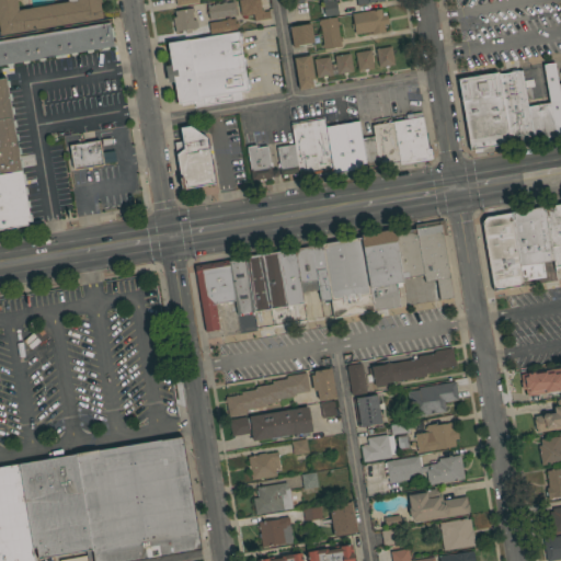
[(0,0),(100,0),(101,2),(100,2),(102,18),(0,35),(0,0)]
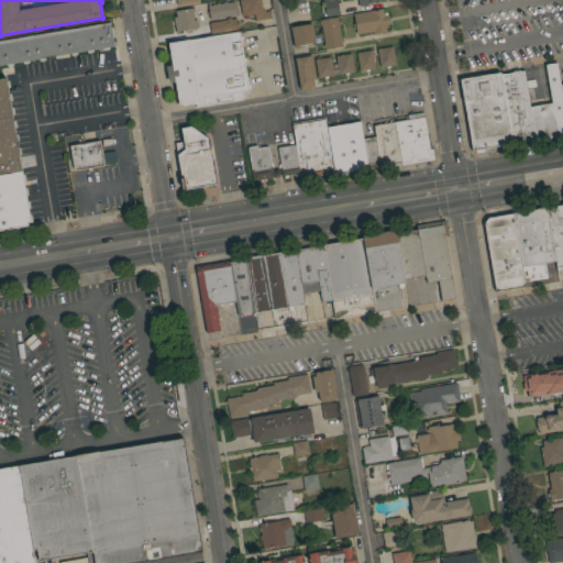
[(260,0),(262,10),(264,9),(264,12),(269,11),(271,19),(255,21),(254,14),(242,17),(239,0),(260,0)]
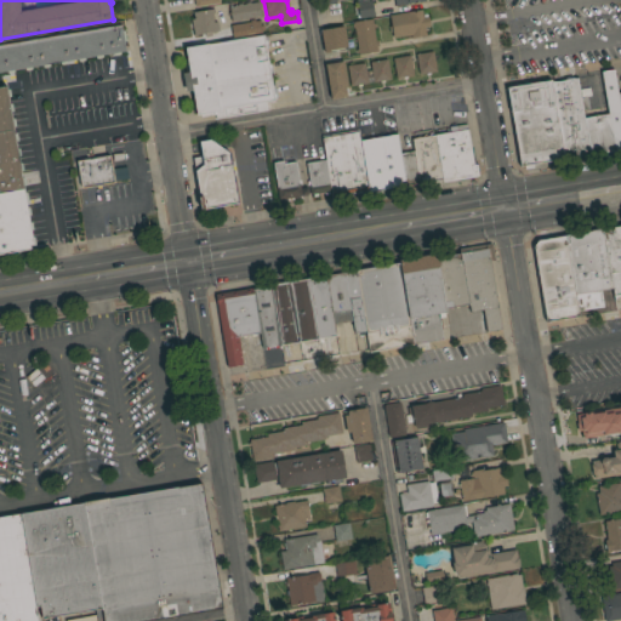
[(359,18),(357,3),(371,0),(375,16),(359,18)]
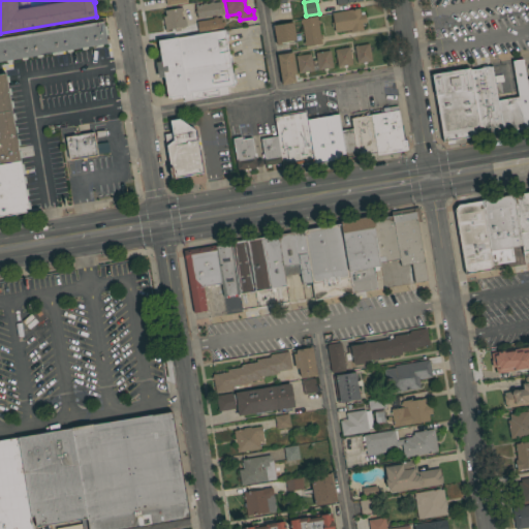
[(218,14),(218,16),(215,17),(215,14),(204,17),(205,19),(201,19),(201,18),(197,18),(195,5),(201,4),(201,3),(206,3),(206,4),(209,3),(209,2),(213,1),(213,2),(220,1),(222,13),(218,14)]
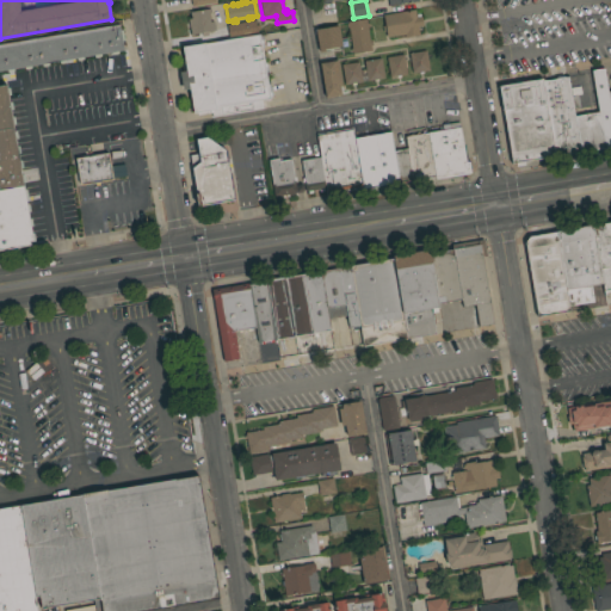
[(208,31),(208,35),(202,36),(202,34),(191,35),(187,19),(191,19),(190,12),(210,8),(210,13),(209,13),(210,22),(214,22),(215,30),(208,31)]
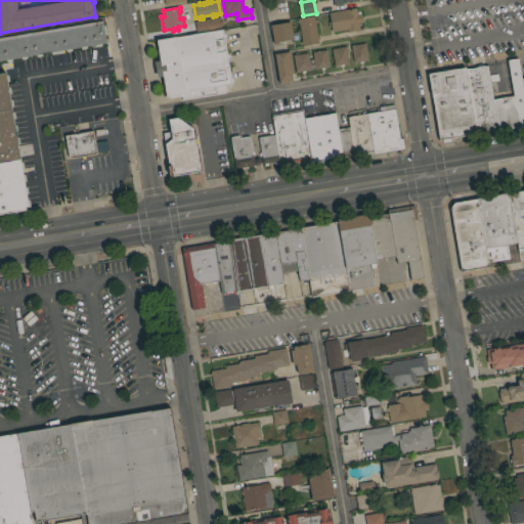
[(332,32),(331,28),(329,28),(328,23),(330,22),(329,12),(355,8),(356,15),(361,14),(362,23),(358,23),(359,30),(347,32),(346,30),(332,32)]
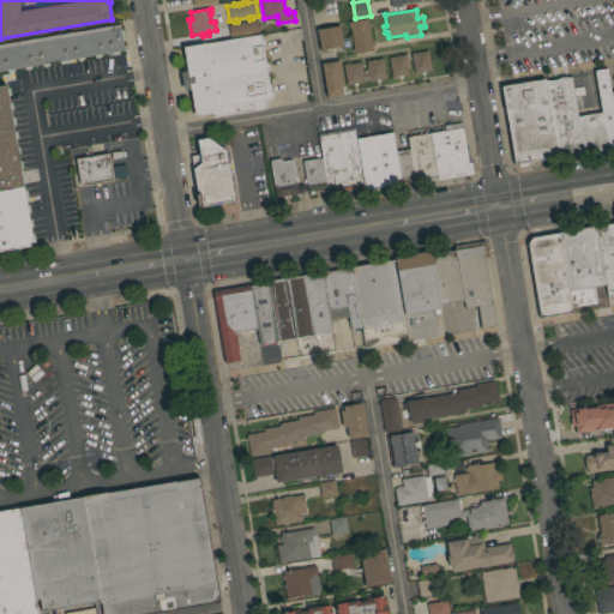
[(354,53),(353,53),(351,49),(354,49),(350,28),(348,28),(348,24),(349,24),(349,22),(367,18),(368,24),(369,24),(371,28),(369,28),(371,42),(373,42),(374,46),(372,46),(373,50),(354,54),(354,53)]
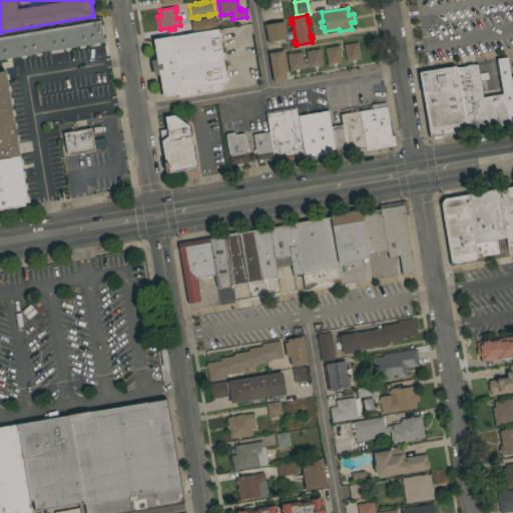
[(206,18),(206,17),(209,16),(209,17),(213,17),(214,21),(217,21),(217,25),(215,25),(215,28),(192,32),(190,21),(206,18)]
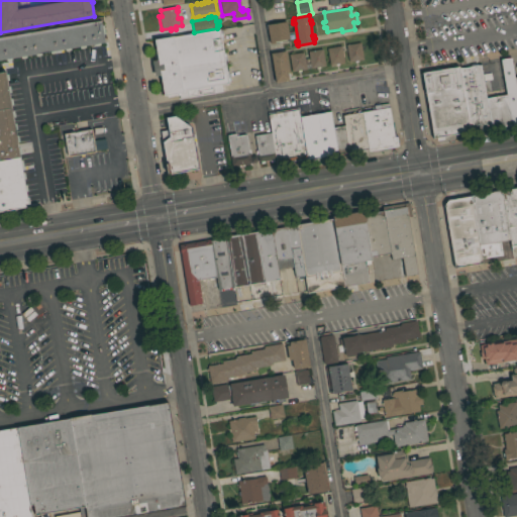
[(100,43),(100,45),(94,46),(94,44),(85,45),(85,47),(80,48),(79,46),(70,48),(71,49),(65,50),(65,49),(55,50),(56,53),(49,54),(49,52),(40,54),(40,55),(35,56),(35,55),(26,56),(26,58),(20,59),(20,57),(11,58),(12,60),(6,61),(5,59),(0,60),(0,37),(100,20),(101,25),(103,25),(105,34),(103,34),(104,42),(100,43)]
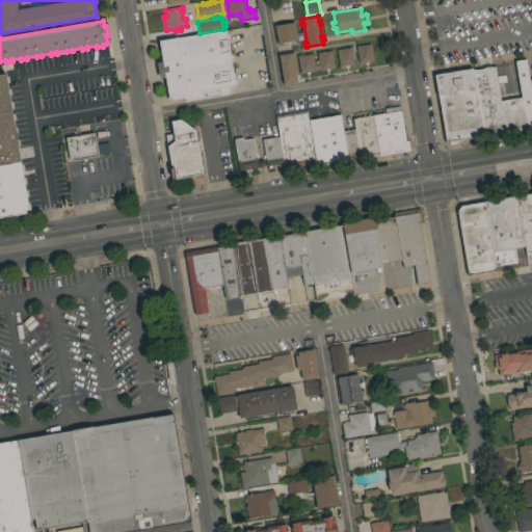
[(297,40),(282,43),(282,45),(277,46),(274,25),(294,22),(297,40)]
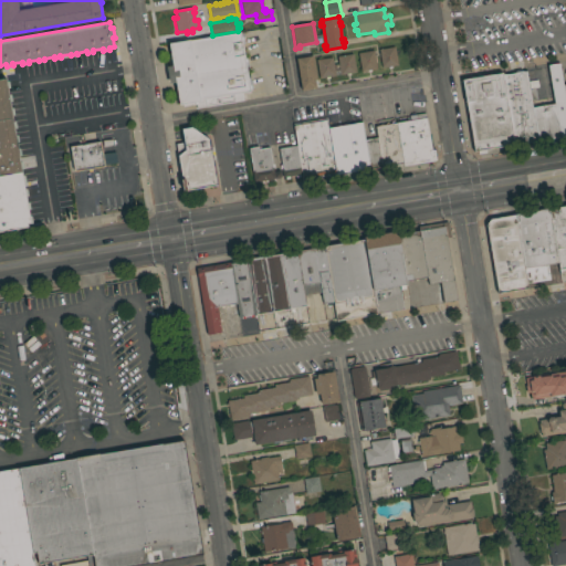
[(250,91),(241,92),(243,100),(197,107),(196,102),(179,104),(176,82),(169,83),(166,67),(174,66),(169,43),(189,40),(189,41),(240,32),(250,91)]
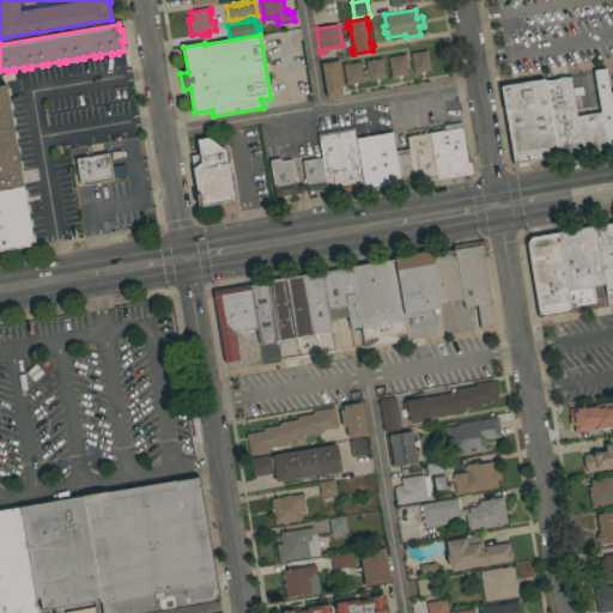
[(428,50),(430,71),(424,72),(424,73),(420,74),(420,73),(413,74),(410,54),(428,50)]
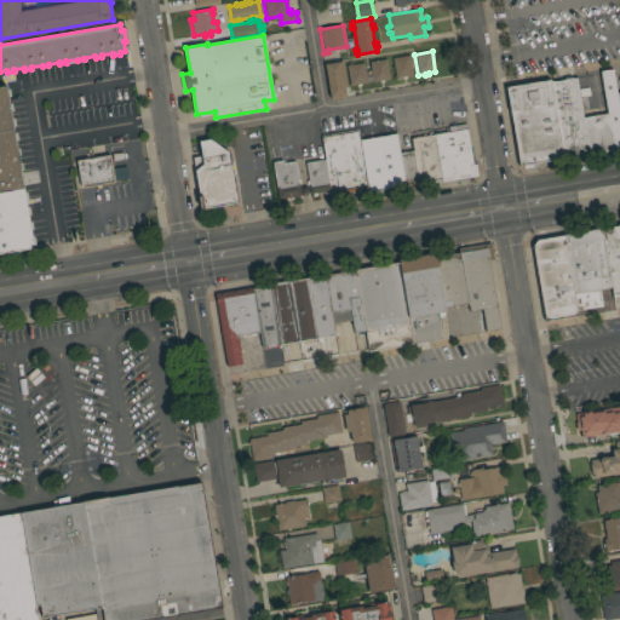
[(413,75),(406,76),(406,78),(402,79),(402,78),(395,79),(392,58),(409,56),(413,75)]
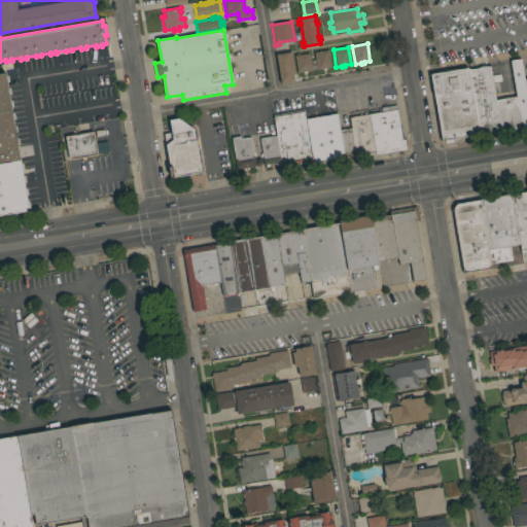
[(309,54),(310,60),(315,60),(314,53),(328,50),(331,67),(325,68),(325,69),(322,70),(322,69),(306,71),(306,73),(303,73),(303,72),(297,73),(294,56),(309,54)]
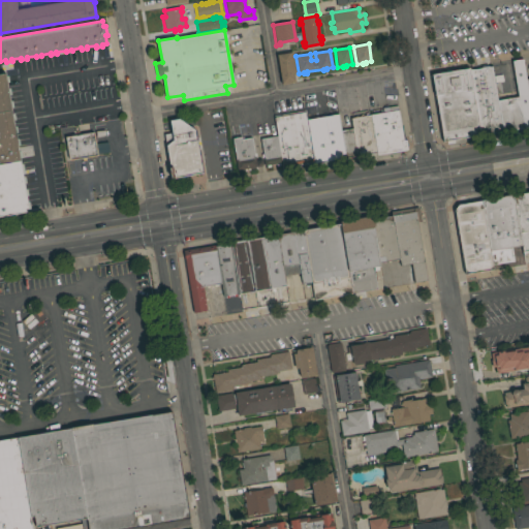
[(277,55),(292,52),(297,74),(293,75),(294,83),(282,85),(277,55)]
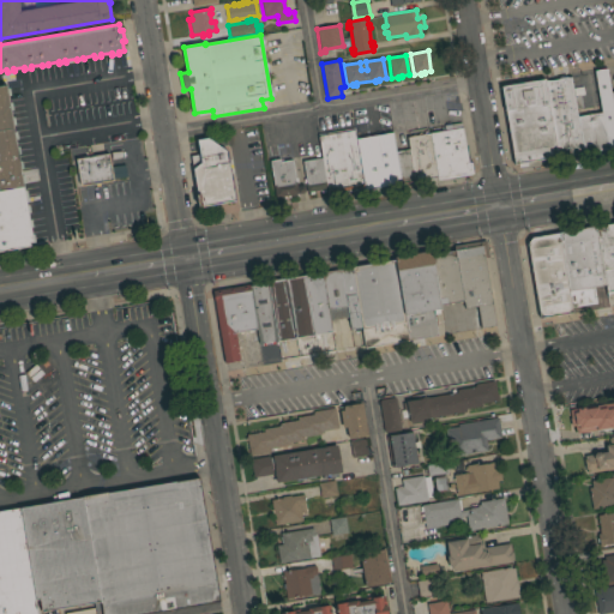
[(613,118),(613,151),(583,157),(577,116),(601,113),(594,71),(606,68),(609,92),(613,118)]
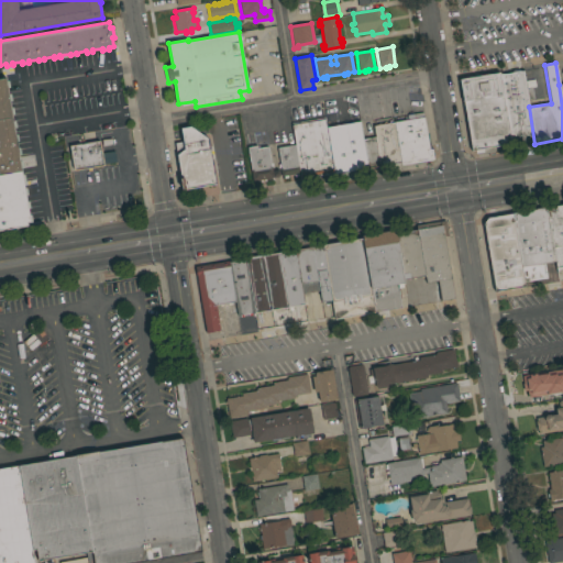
[(522,70),(529,107),(534,144),(512,147),(512,144),(499,75),(522,70)]
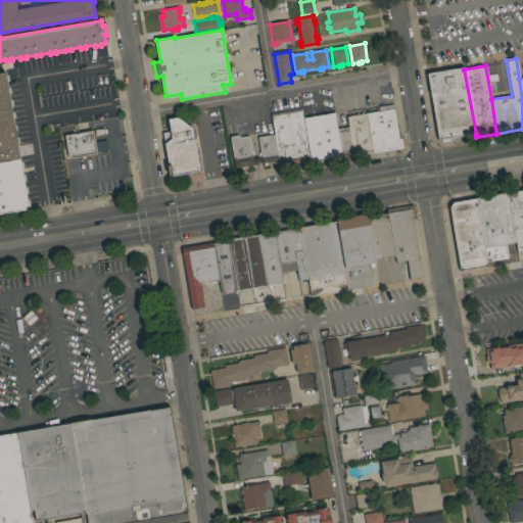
[(476,134),(448,139),(449,141),(441,143),(441,140),(437,141),(426,74),(464,67),(464,69),(476,134)]
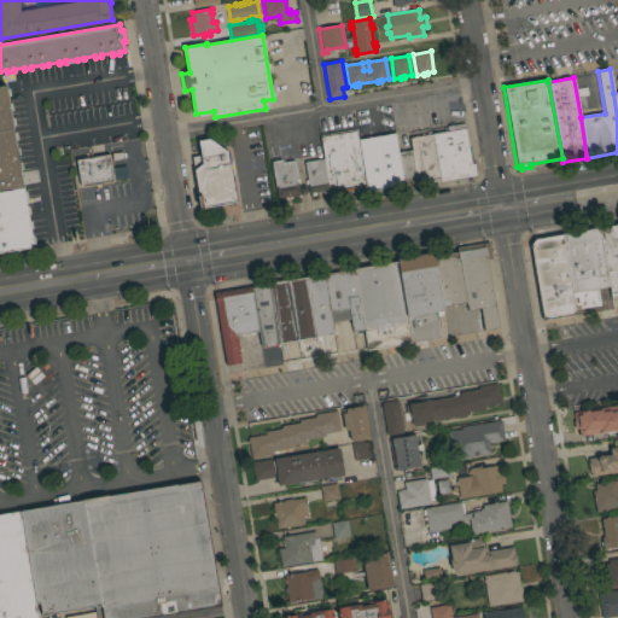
[(0,86),(6,86),(33,244),(29,245),(29,248),(0,252),(0,86)]
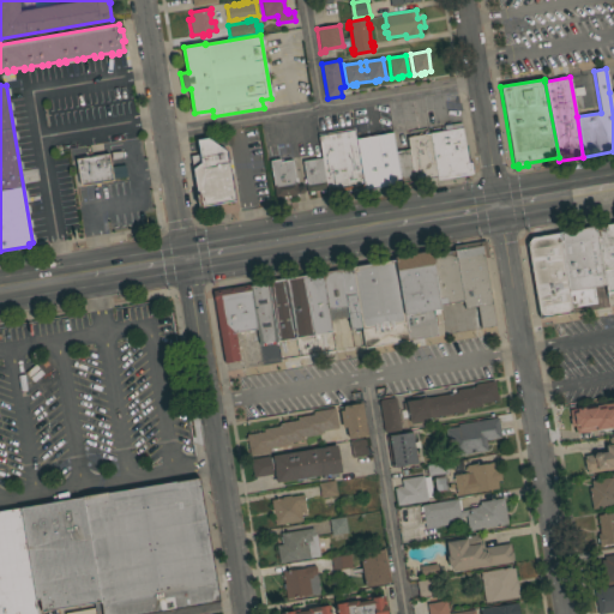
[(450,130),(450,125),(461,122),(468,163),(470,163),(473,174),(438,181),(429,134),(450,130)]
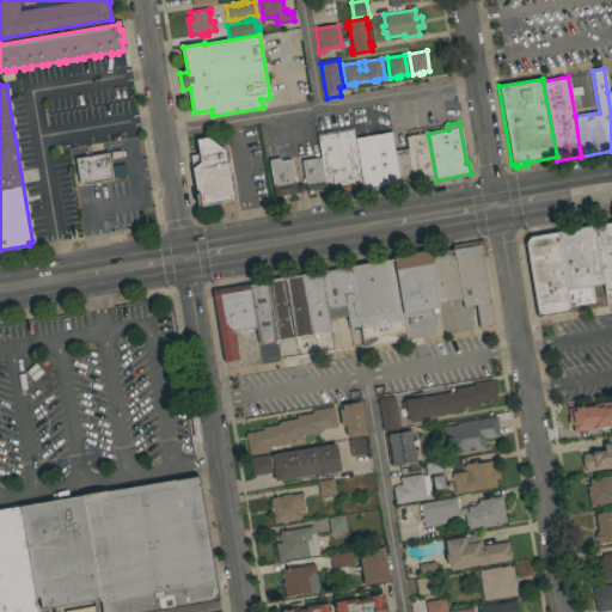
[(317,134),(353,128),(355,139),(363,190),(328,196),(326,188),(320,158),(317,134)]
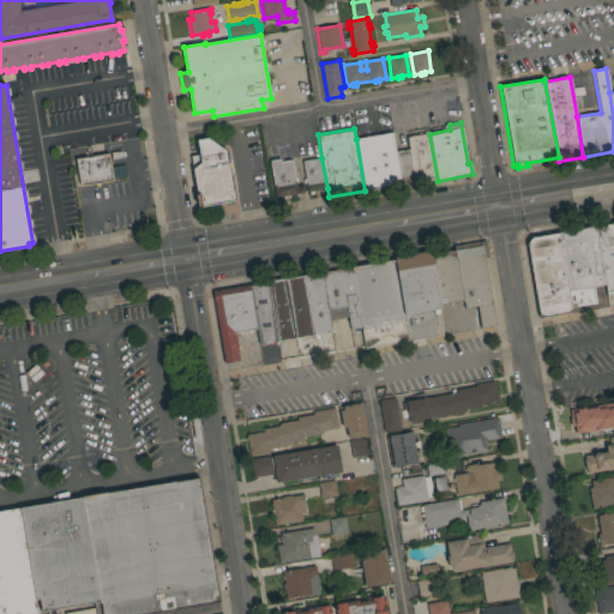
[(401,184),(365,191),(356,139),(392,133),(396,152),(401,184)]
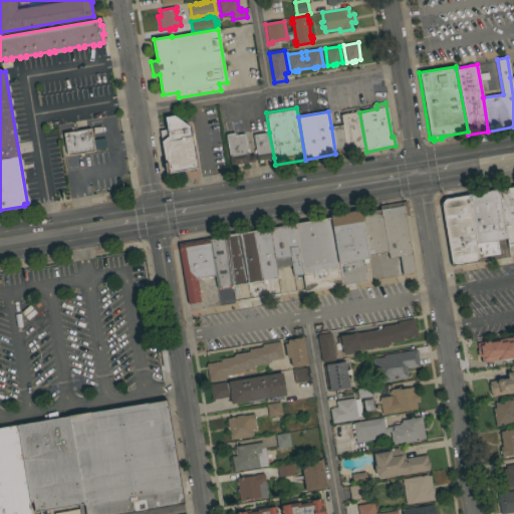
[(342,125),(340,115),(359,112),(366,152),(346,155),(346,152),(342,125)]
